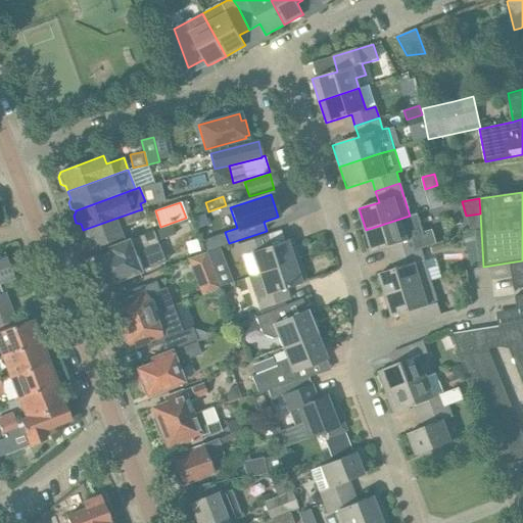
[(117,229),(135,222),(137,228),(148,224),(142,209),(138,210),(83,230),(90,249),(122,238),(117,229)]
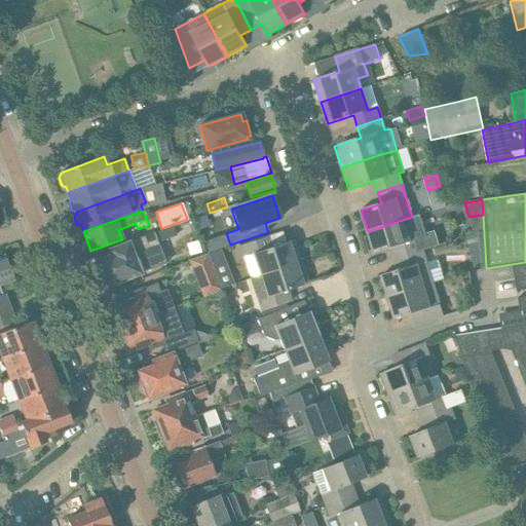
[(205,215),(195,218),(199,229),(210,226),(205,215)]
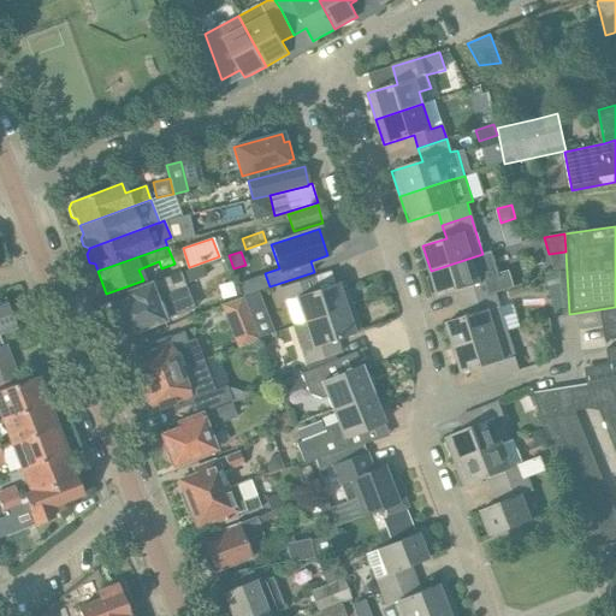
[(492,252),(483,254),(431,271),(438,296),(456,291),(460,304),(466,302),(495,292),(514,286),(509,270),(498,273),(492,252)]
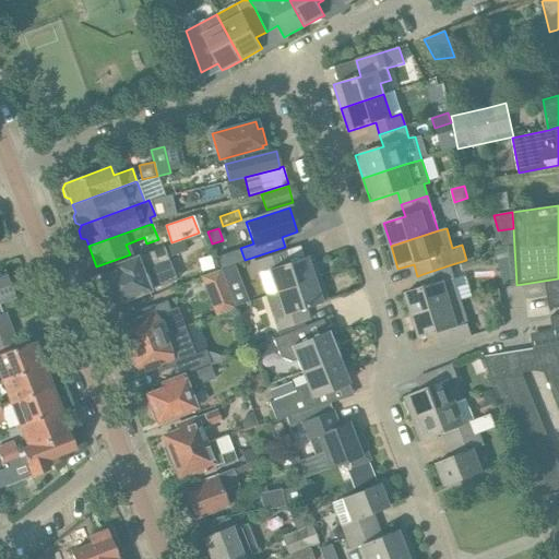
[(117,271),(100,277),(106,292),(104,293),(107,302),(110,301),(111,306),(149,290),(167,284),(159,264),(169,261),(167,258),(187,250),(183,240),(165,247),(164,247),(135,258),(115,265),(117,271)]
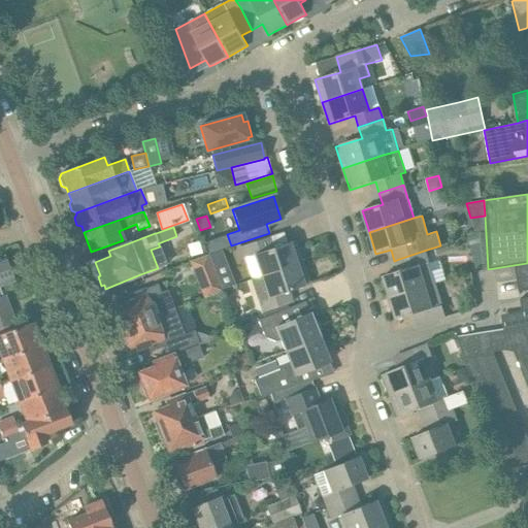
[(302,263),(294,240),(283,244),(278,234),(240,246),(243,258),(254,255),(261,276),(296,265),(302,263)]
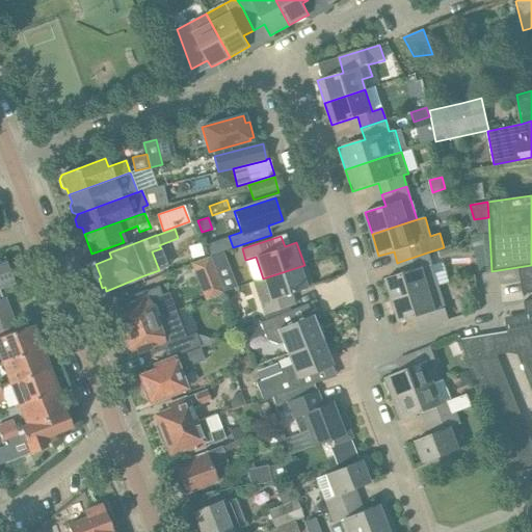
[(486,250),(475,255),(478,268),(488,265),(486,250)]
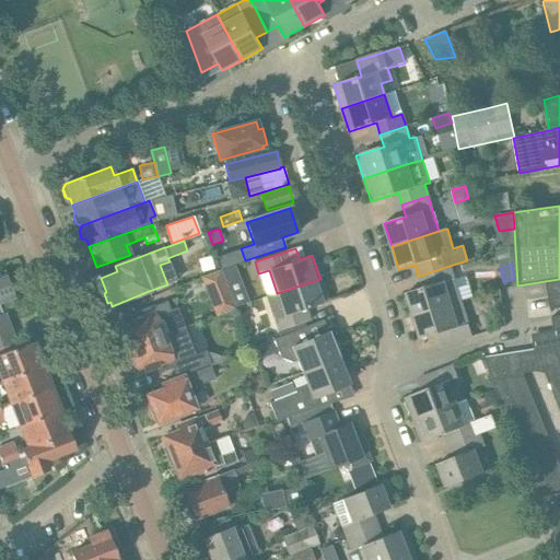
[(235,265),(221,270),(226,284),(235,281),(238,273),(235,265)]
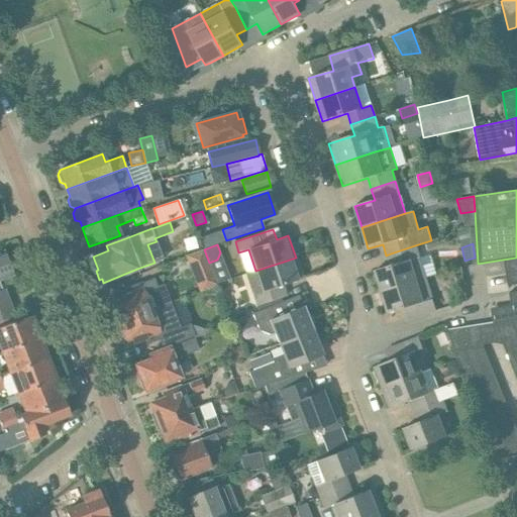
[(415,245),(391,253),(395,265),(375,271),(382,292),(425,279),(415,245)]
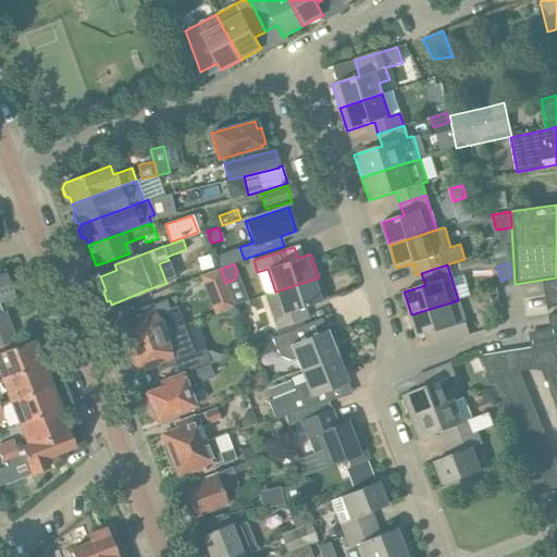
[(234,307),(219,269),(199,276),(214,314),(234,307)]
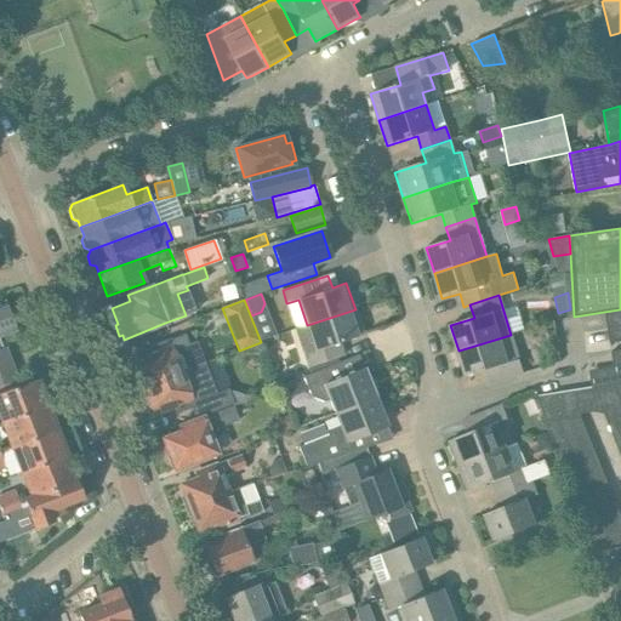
[(0,336),(16,331),(5,301),(0,302),(0,369),(11,365),(4,348),(3,348),(0,341),(0,336)]
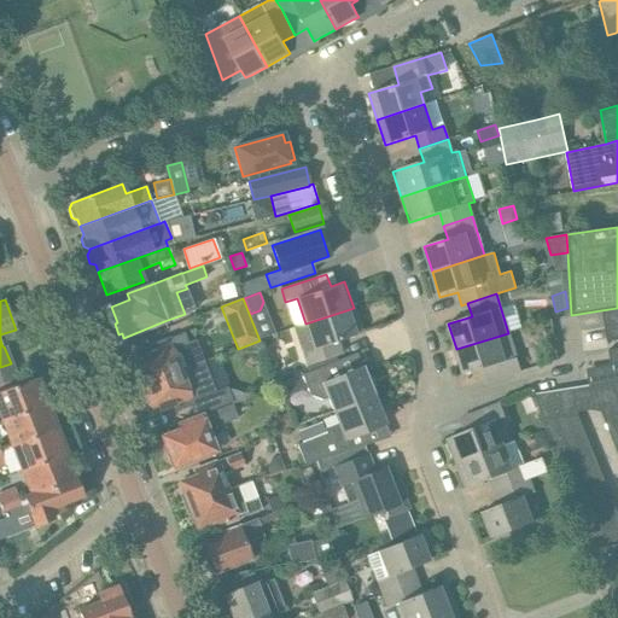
[(314,349),(302,353),(307,366),(336,356),(331,343),(362,333),(354,308),(347,310),(305,324),(314,349)]
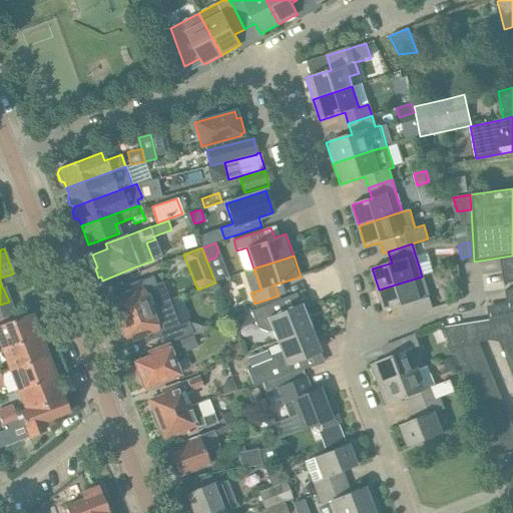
[(502,272),(512,269),(512,255),(499,258),(502,272)]
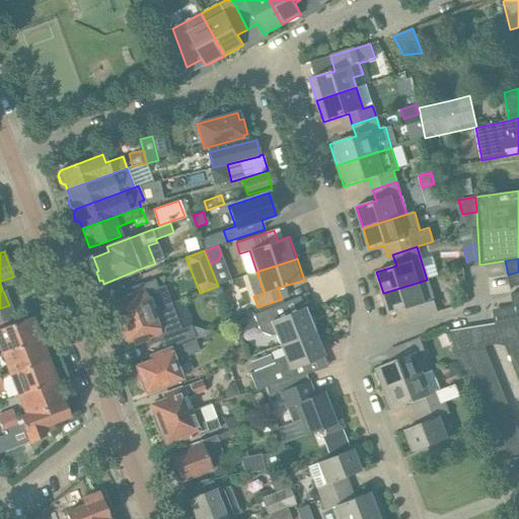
[(518,272),(508,275),(510,288),(518,286),(518,272)]
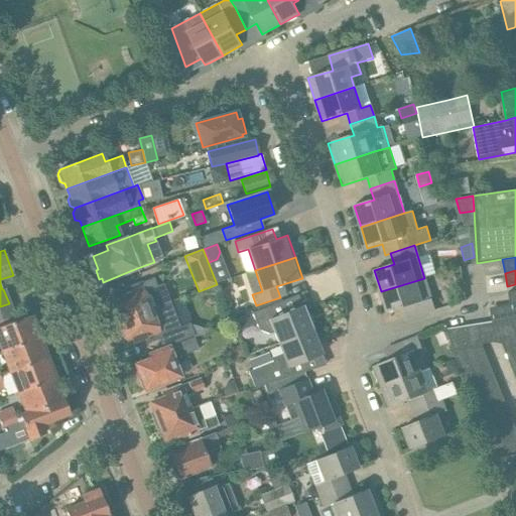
[(151,309),(170,302),(162,283),(155,286),(152,278),(126,289),(127,293),(110,300),(119,323),(151,309)]
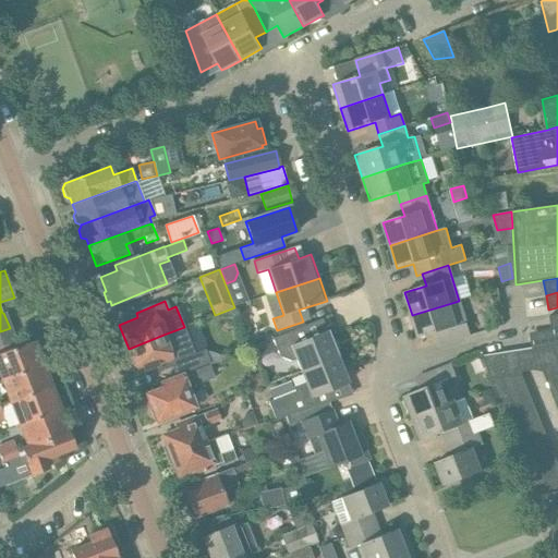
[(470,336),(459,301),(412,315),(419,339),(440,331),(444,343),(470,336)]
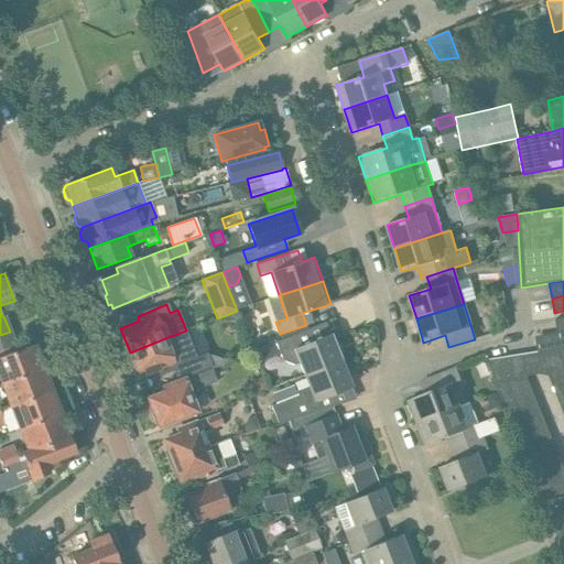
[(304,375),(340,360),(339,357),(342,354),(338,345),(334,344),(329,335),(313,342),(308,329),(275,343),(282,361),(294,366),(299,364),(304,375)]
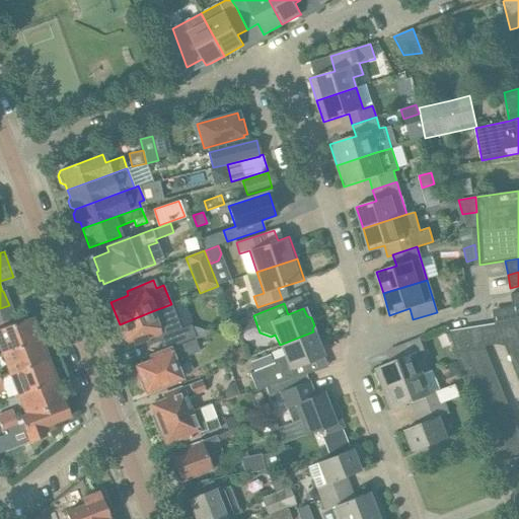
[(180,328),(171,304),(152,311),(120,324),(128,347),(146,340),(147,345),(159,340),(163,350),(195,338),(191,326),(190,325),(180,328)]
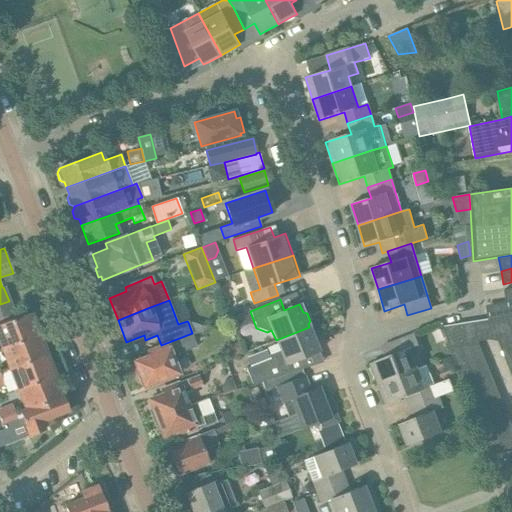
[(3,349),(38,335),(29,314),(0,325),(0,349),(3,349)]
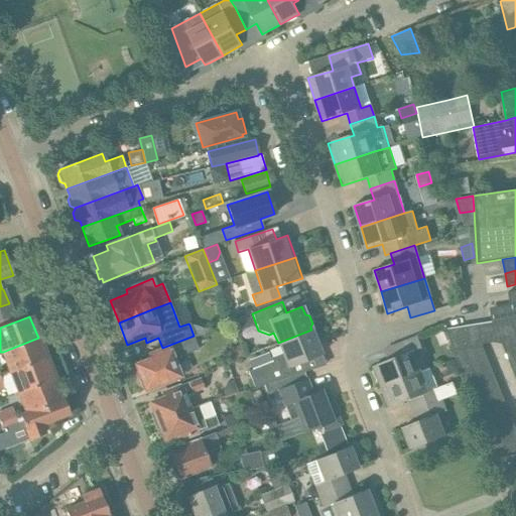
[(192,324),(189,325),(194,336),(194,337),(208,332),(206,329),(192,324)]
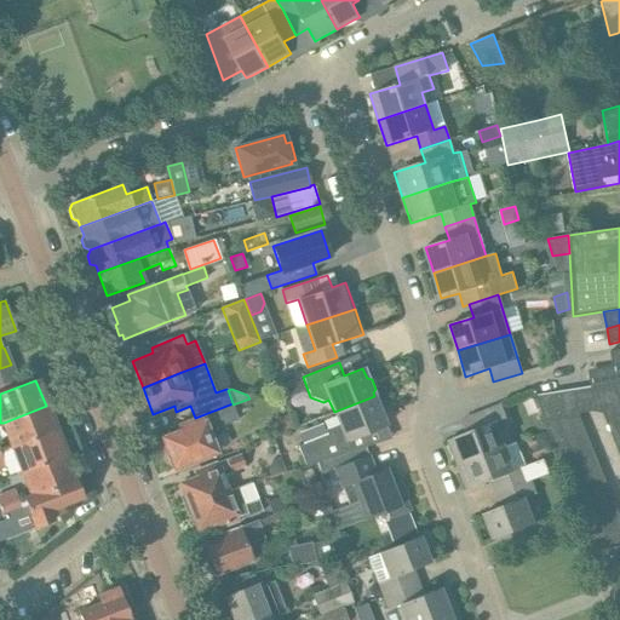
[(578,403),(575,390),(563,392),(566,405),(578,403)]
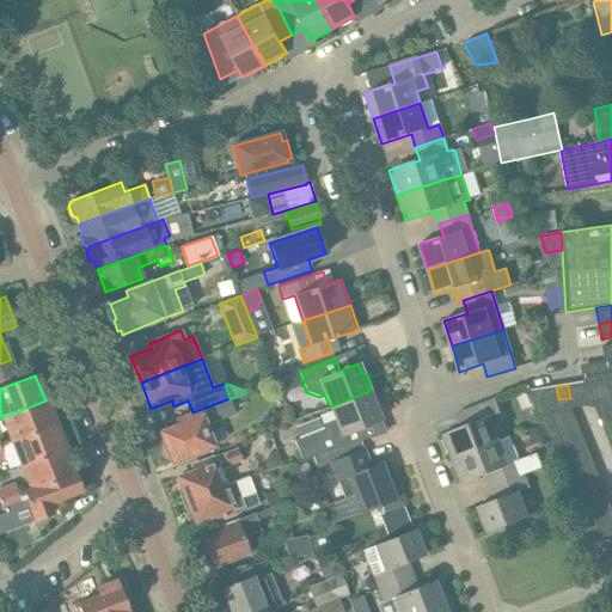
[(528,392),(538,416),(550,414),(561,412),(558,399),(556,387),(533,391),(528,392)]
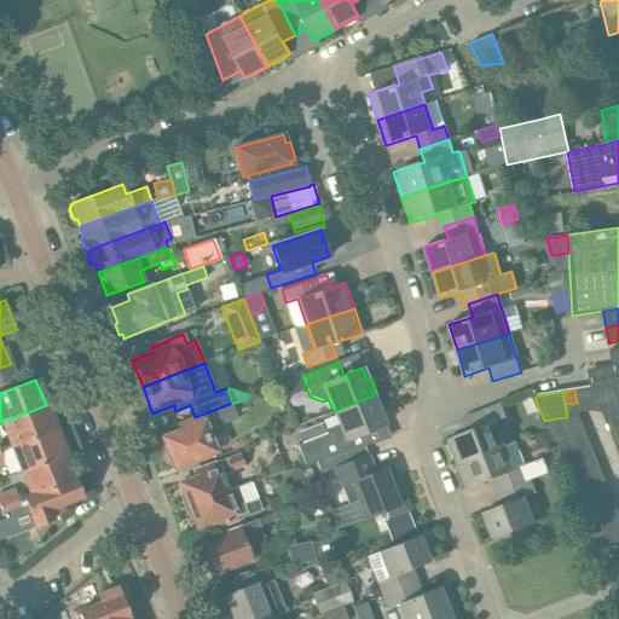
[(374,395),(334,411),(339,424),(325,429),(327,434),(298,446),(305,466),(370,445),(365,433),(386,424),(381,415),(385,412),(381,401),(376,401),(374,395)]
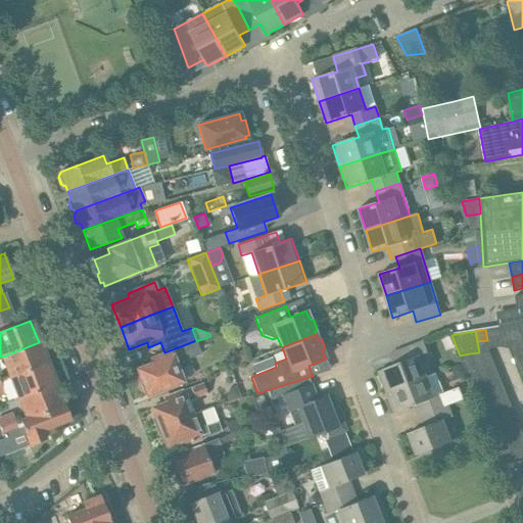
[(477,341),(479,352),(488,350),(487,340),(477,341)]
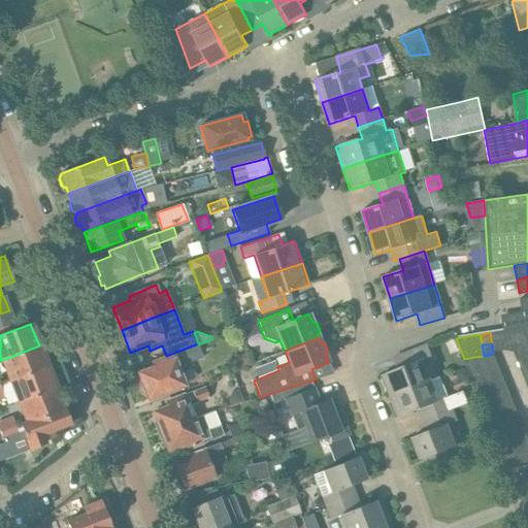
[(155,367),(138,373),(143,386),(141,387),(145,397),(147,396),(149,399),(184,385),(175,364),(187,363),(203,357),(198,344),(172,355),(153,362),(155,367)]
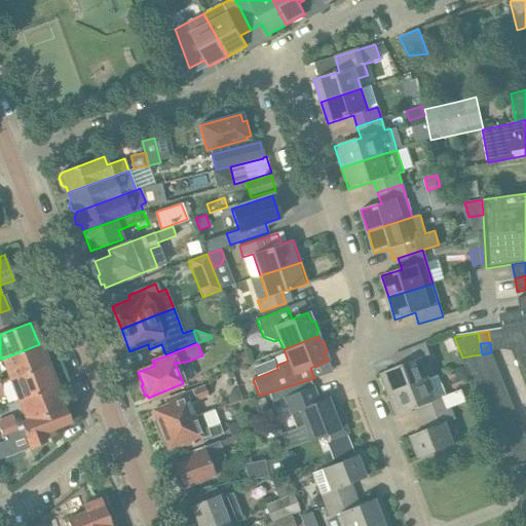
[(380,373),(388,395),(428,379),(420,359),(429,354),(425,343),(420,345),(402,352),(406,364),(380,373)]
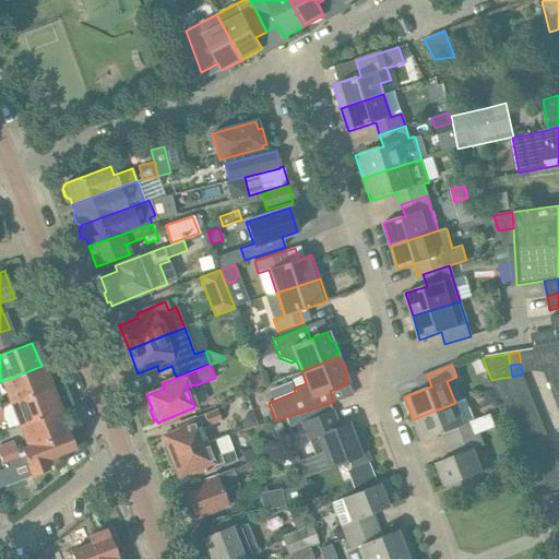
[(42,366),(3,381),(12,403),(50,388),(42,366)]
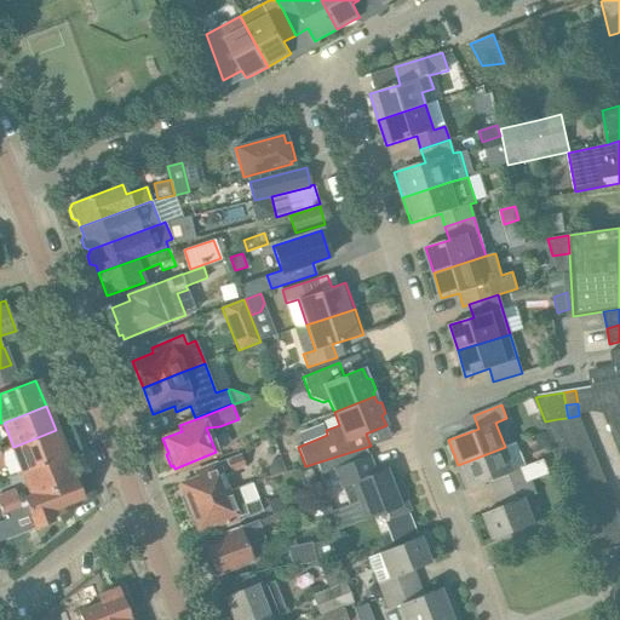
[(293,428),(288,414),(275,419),(280,432),(293,428)]
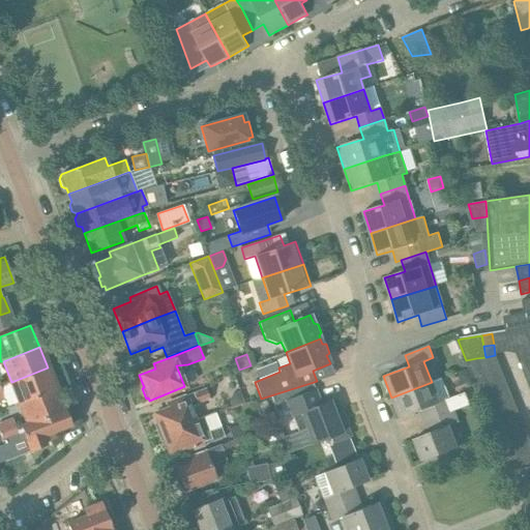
[(466,360),(471,373),(480,369),(476,358),(466,360)]
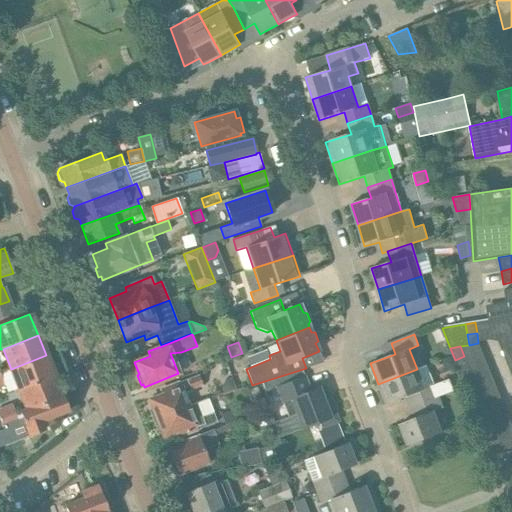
[(0,374),(3,384),(8,394),(19,389),(33,384),(54,376),(46,355),(11,369),(0,373),(0,374)]
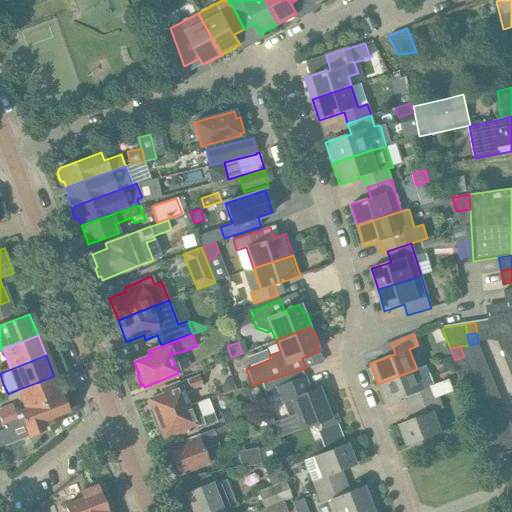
[(455,360),(459,370),(468,367),(464,356),(455,360)]
